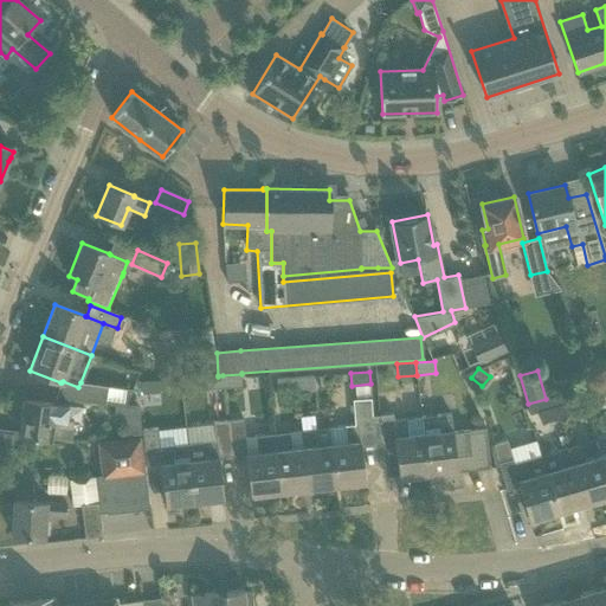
[(243,386),(242,374),(223,375),(224,388),(243,386)]
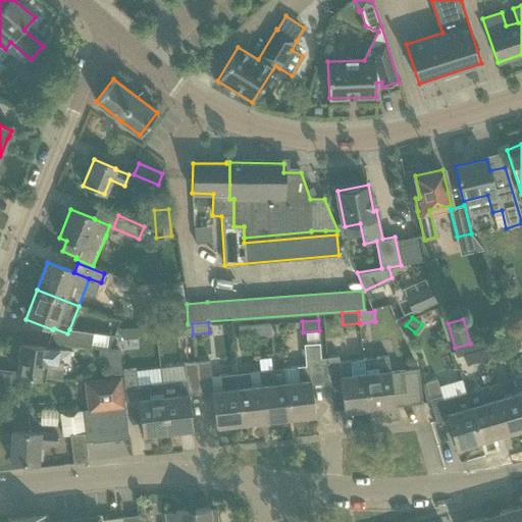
[(188,324),(188,323),(174,324),(174,335),(193,334),(192,323),(188,324)]
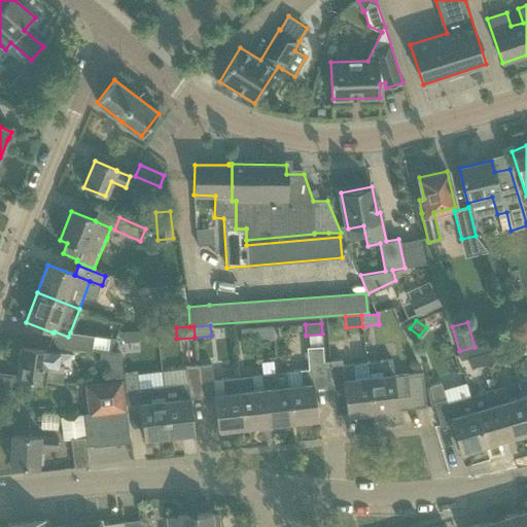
[(256,327),(257,339),(273,338),(273,326),(256,327)]
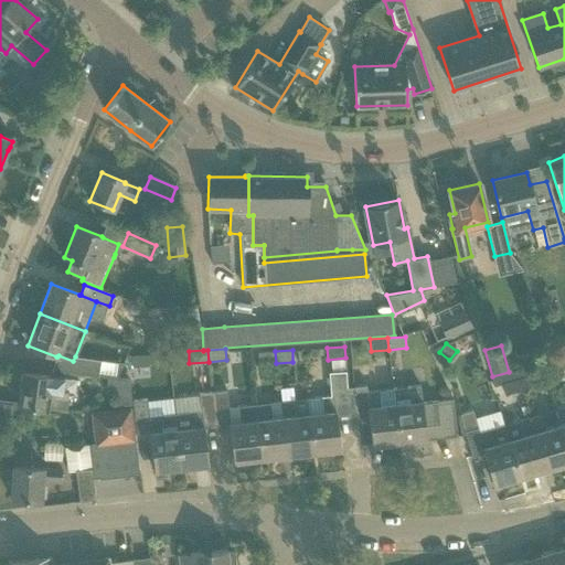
[(276,363),(275,351),(257,352),(258,364),(276,363)]
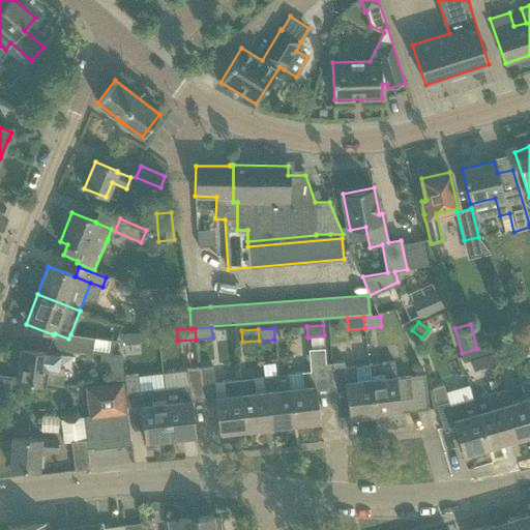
[(115,342),(109,356),(112,356),(121,357),(125,348),(125,344),(140,343),(140,332),(122,333),(119,333),(115,342)]
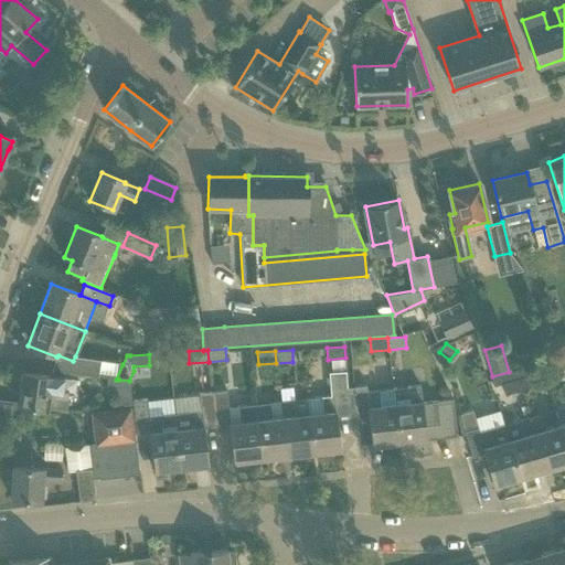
[(57,356),(56,356),(51,370),(98,376),(100,360),(75,356),(73,361),(59,355),(57,356)]
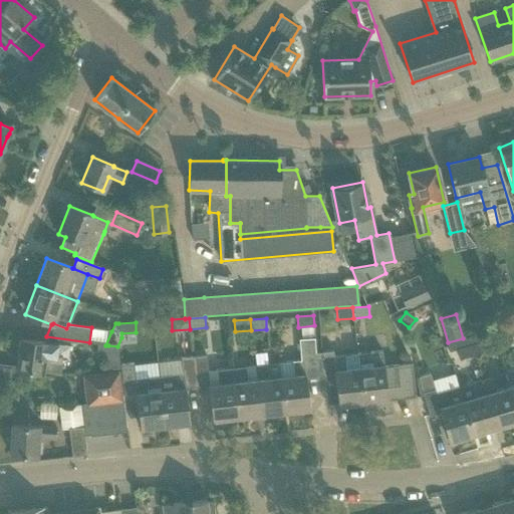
[(292,361),(279,362),(281,376),(285,412),(309,409),(306,378),(317,377),(315,358),(315,352),(314,337),(301,338),(299,338),(300,360),(292,361)]
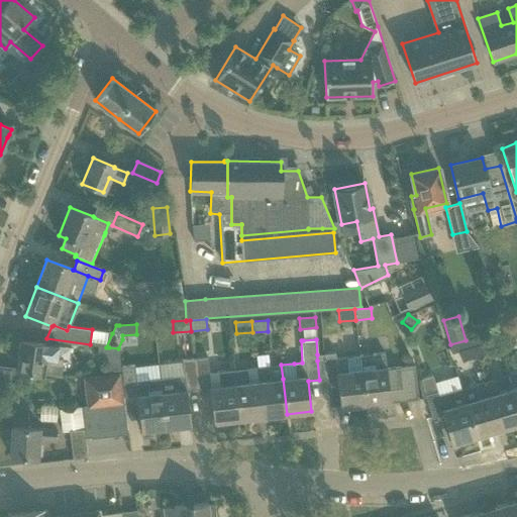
[(15,371),(14,380),(42,378),(43,374),(61,376),(64,358),(57,357),(59,345),(46,343),(46,344),(20,341),(16,367),(16,368),(15,370),(15,371)]
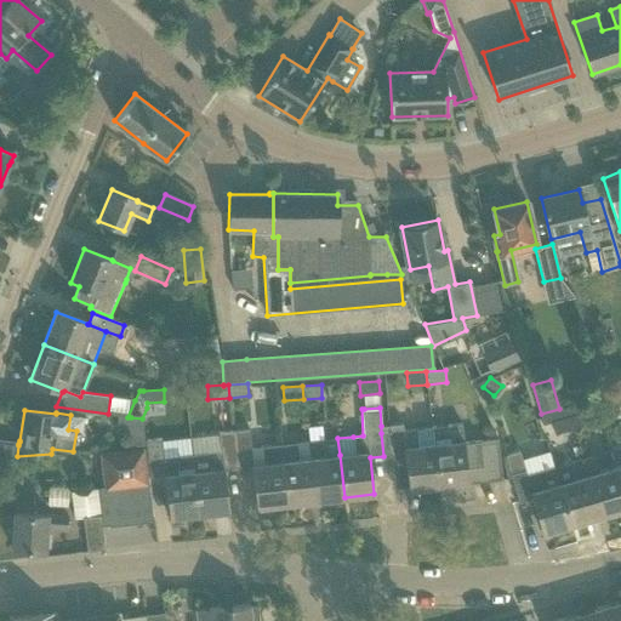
[(569,417),(573,428),(594,422),(591,411),(569,417)]
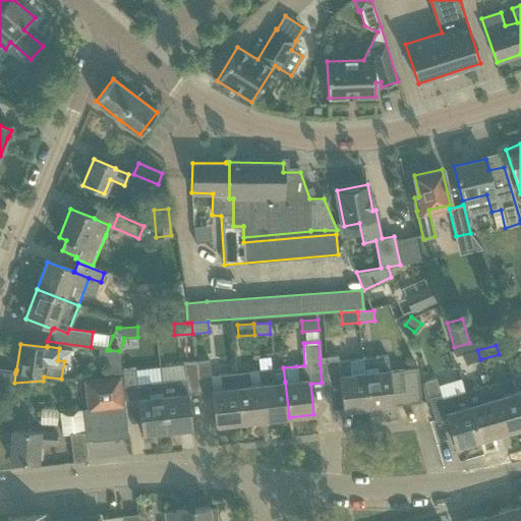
[(480,359),(477,350),(462,354),(465,364),(480,359)]
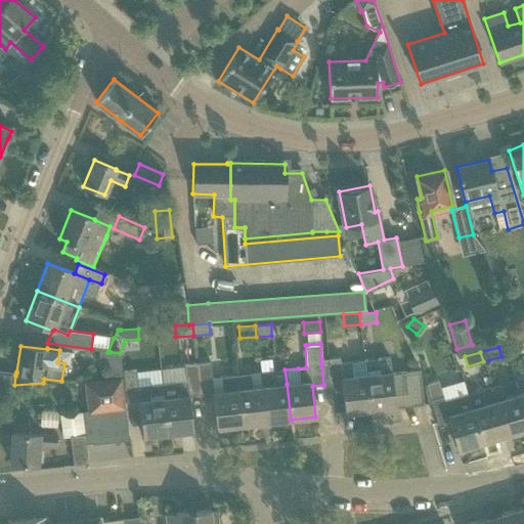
[(340,357),(326,359),(330,384),(341,383),(345,413),(369,410),(365,374),(352,375),(351,362),(341,363),(340,357)]
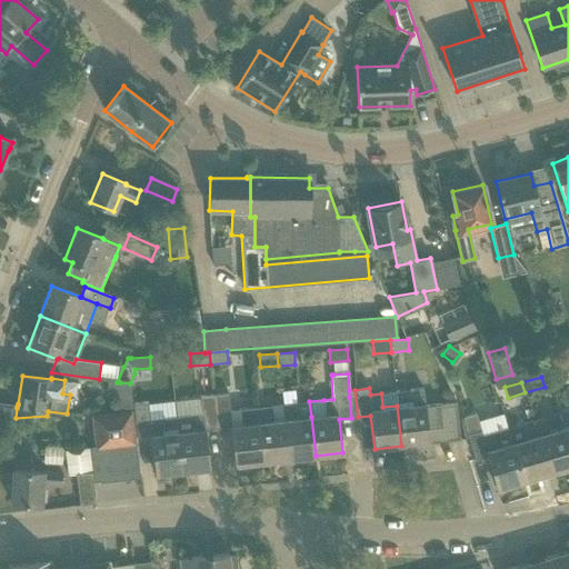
[(423,388),(396,390),(396,392),(397,406),(401,446),(429,443),(429,441),(442,439),(443,441),(460,439),(458,419),(456,402),(426,405),(423,388)]
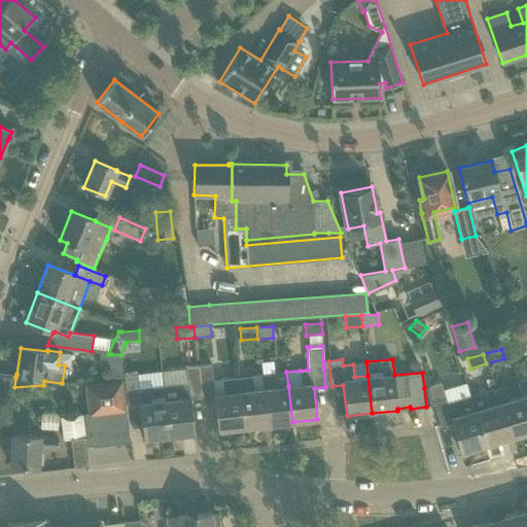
[(243,428),(239,392),(225,393),(223,379),(213,381),(211,364),(198,365),(202,396),(213,394),(217,430),(243,428)]
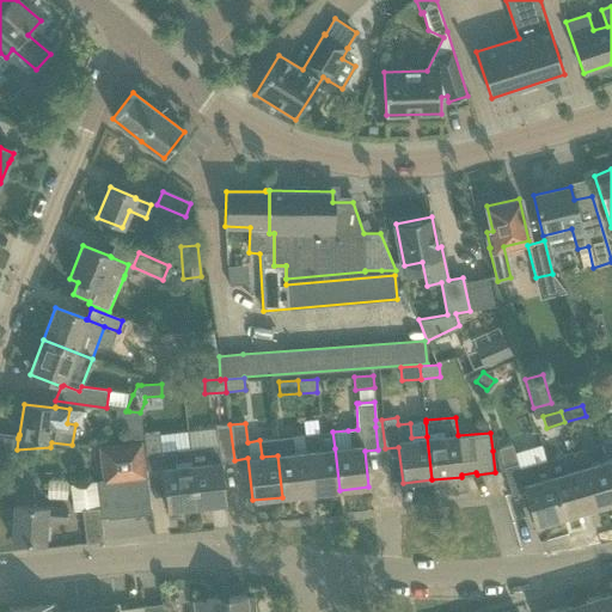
[(218,445),(189,448),(196,507),(225,503),(220,461),(234,460),(230,424),(215,426),(218,445)]
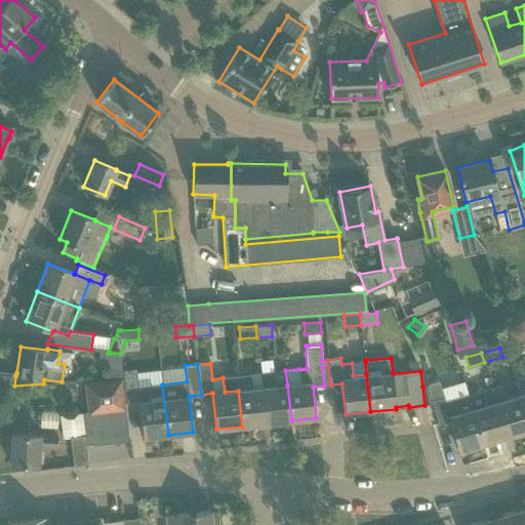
[(109,365),(107,376),(122,375),(122,366),(109,365)]
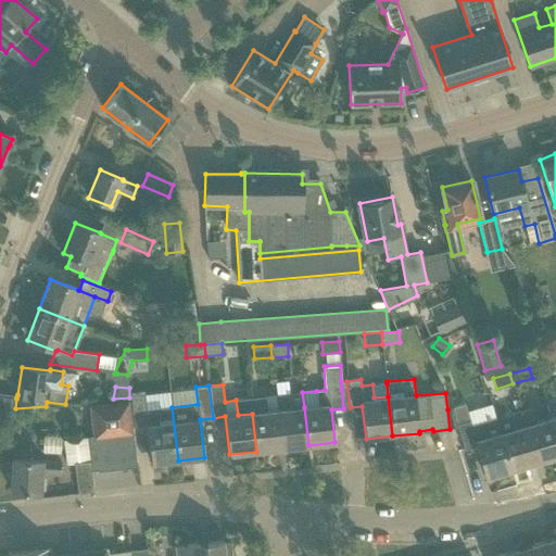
[(172,407),(158,409),(147,411),(144,392),(130,394),(134,427),(147,426),(151,464),(178,460),(172,407)]
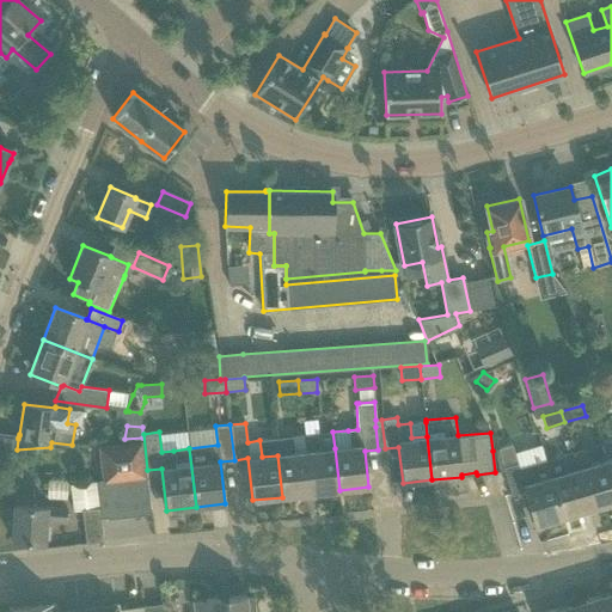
[(165,450),(191,445),(189,432),(163,436),(165,450)]
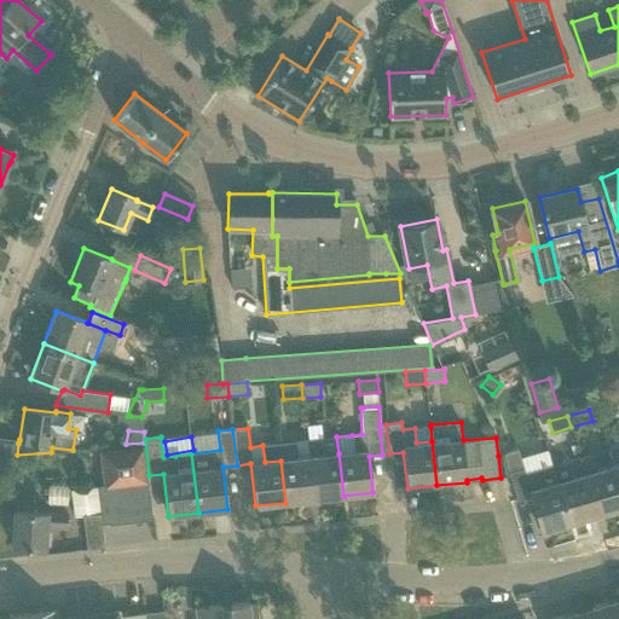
[(320,439),(307,440),(314,499),(343,496),(339,453),(336,437),(320,439)]
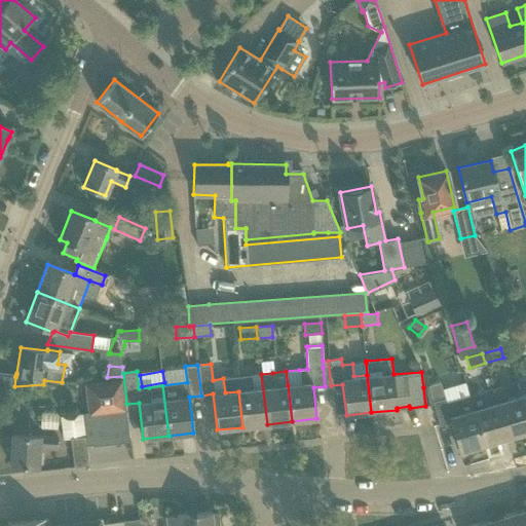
[(252,389),(238,391),(242,427),(267,424),(261,374),(250,375),(252,389)]
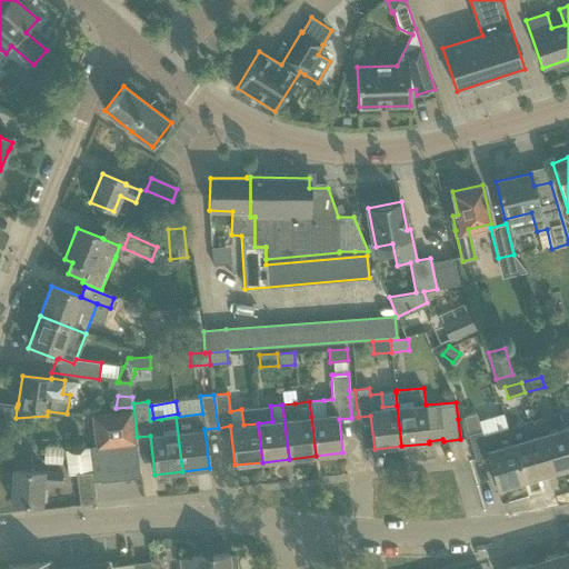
[(90,448),(92,472),(93,482),(140,477),(136,442),(132,442),(129,413),(95,418),(97,447),(90,448)]
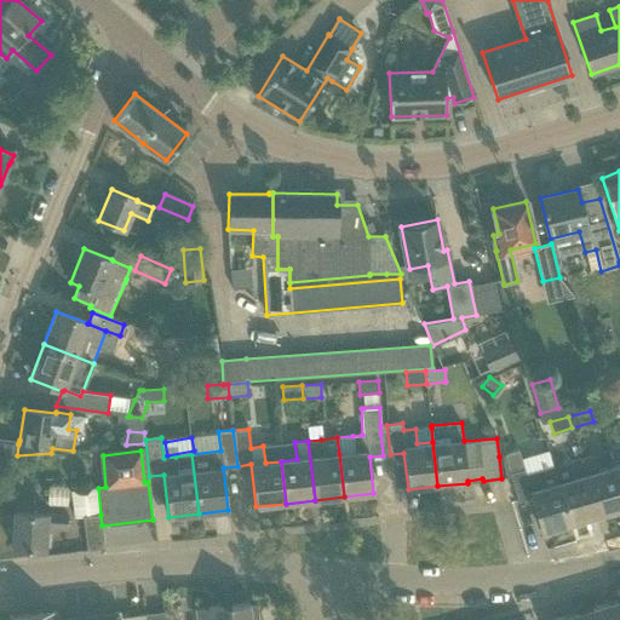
[(526,476),(518,451),(504,454),(510,478),(517,501),(530,498),(541,533),(570,524),(554,468),(526,476)]
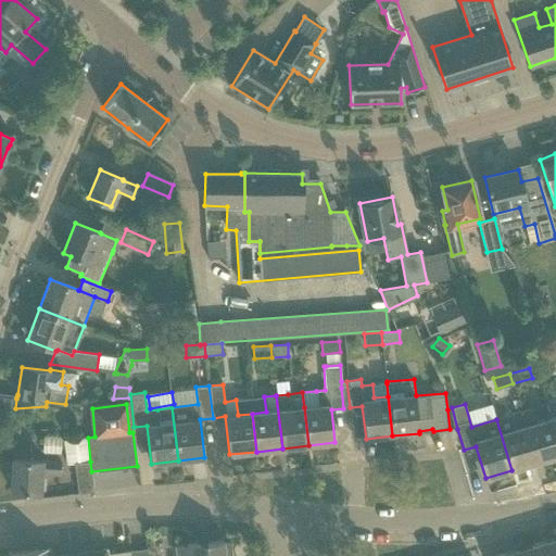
[(533,408),(521,413),(535,463),(555,456),(555,440),(548,417),(536,420),(533,408)]
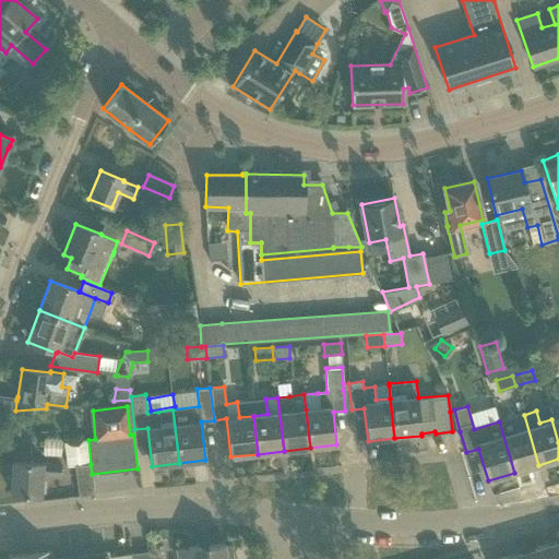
[(538,465),(524,415),(499,421),(514,473),(538,465)]
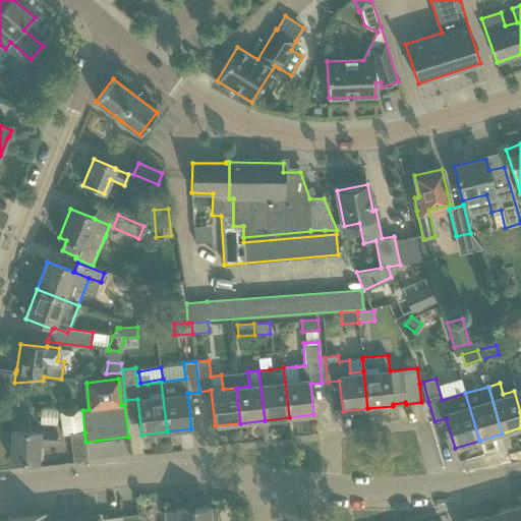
[(82,410),(60,412),(63,436),(69,435),(72,463),(88,461),(85,442),(84,432),(82,410)]
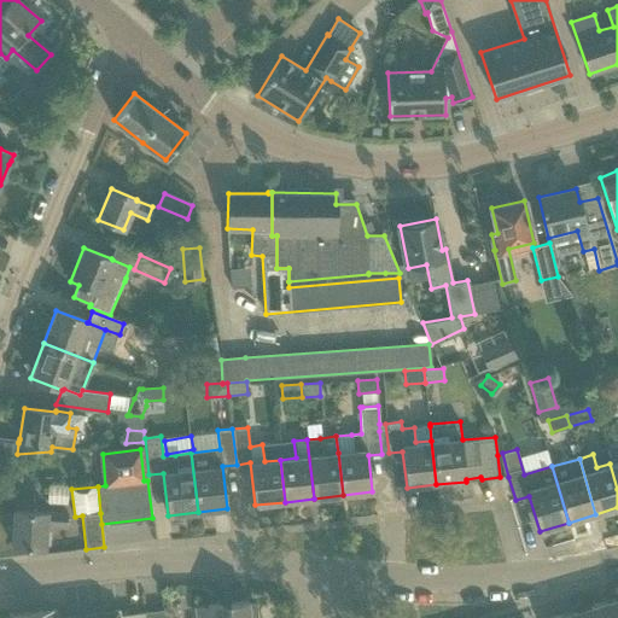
[(66,514),(47,513),(15,511),(12,548),(45,549),(46,526),(66,526),(66,514)]
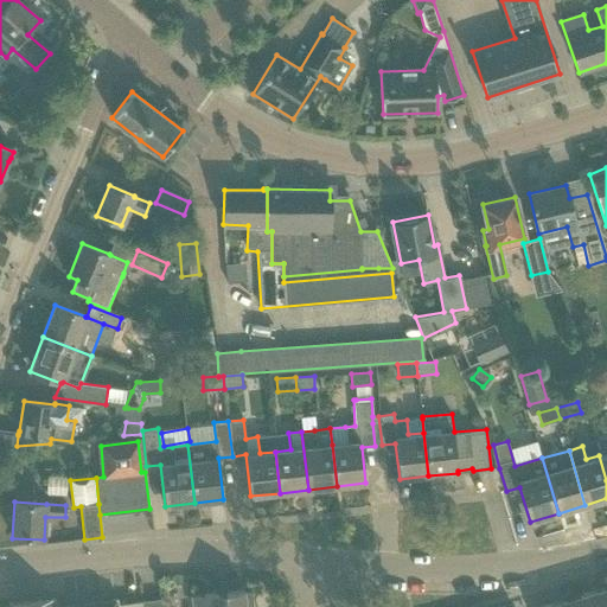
[(606,606),(606,588),(594,593),(598,606),(606,606)]
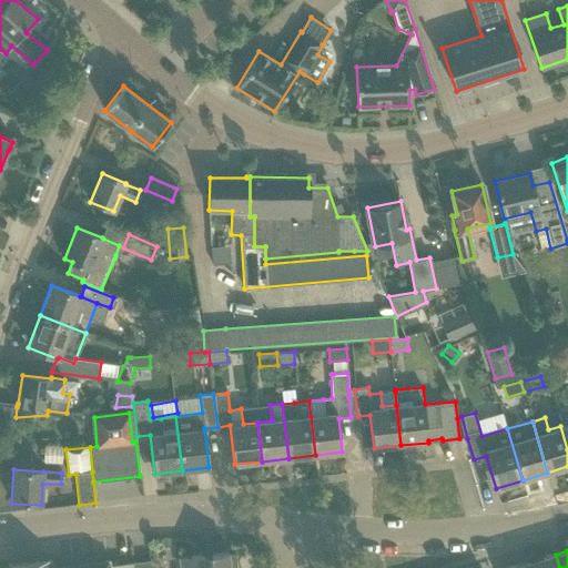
[(229,556),(229,555),(229,553),(180,558),(180,567),(235,567),(235,557),(232,555),(229,556)]
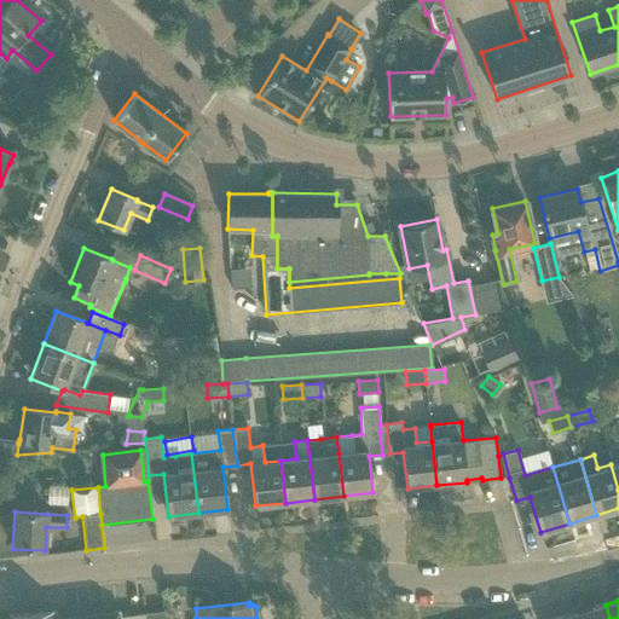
[(609,618),(606,605),(578,612),(579,618),(609,618)]
